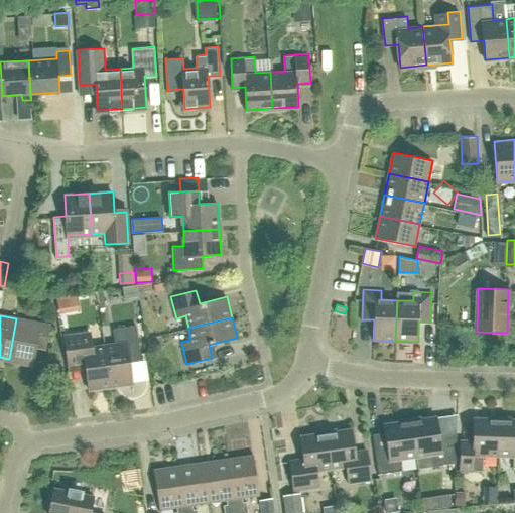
[(16,318),(9,359),(32,364),(36,345),(45,347),(49,326),(16,318)]
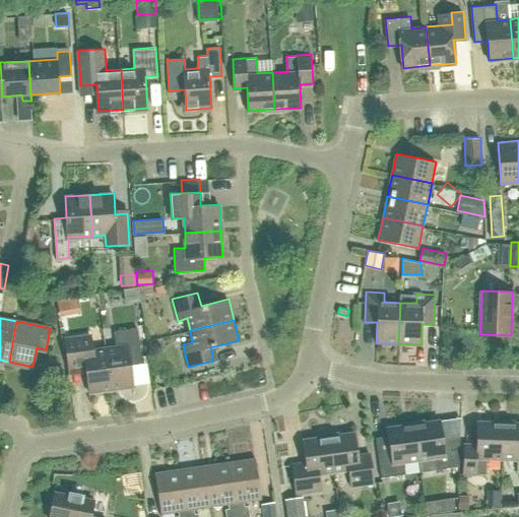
[(106,347),(112,388),(134,385),(131,364),(143,363),(138,327),(114,330),(117,346),(106,347)]
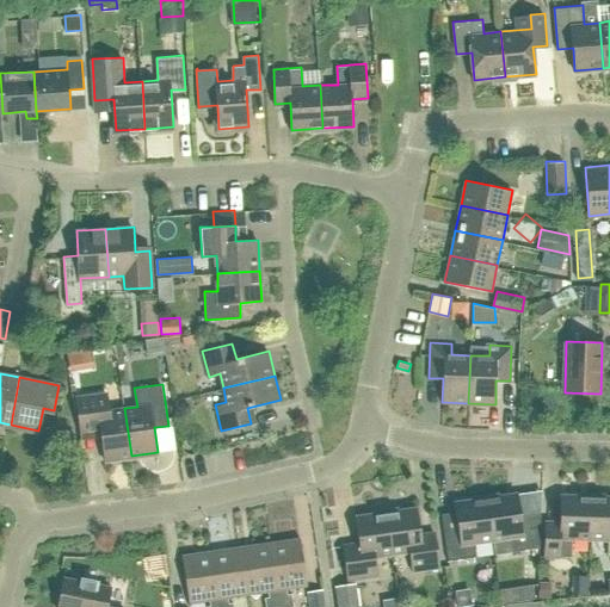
[(82,439),(102,435),(105,459),(131,456),(124,408),(110,410),(108,392),(76,397),(82,439)]
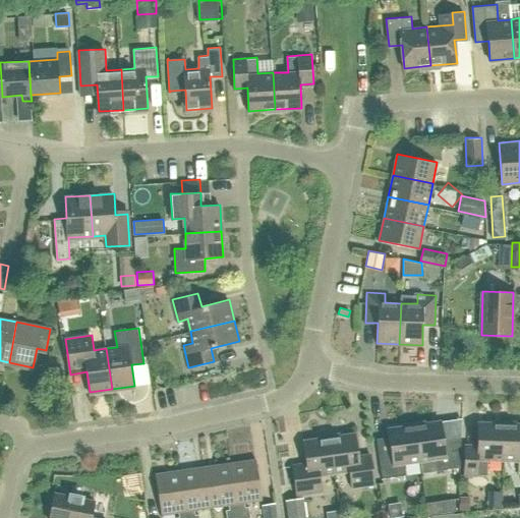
[(414,423),(419,460),(435,458),(437,470),(460,466),(461,437),(444,439),(441,420),(414,423)]
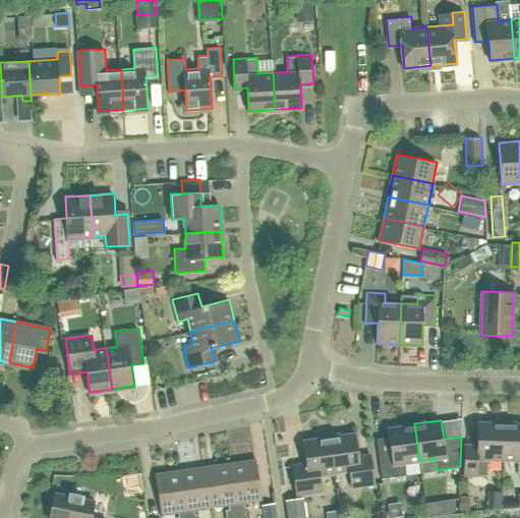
[(504,459),(505,422),(478,421),(477,445),(465,444),(464,473),(487,474),(488,458),(504,459)]
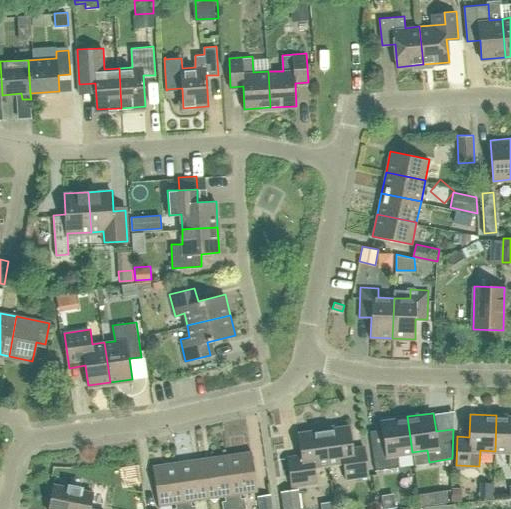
[(510,415),(496,415),(495,451),(509,451),(509,463),(510,463),(510,415)]
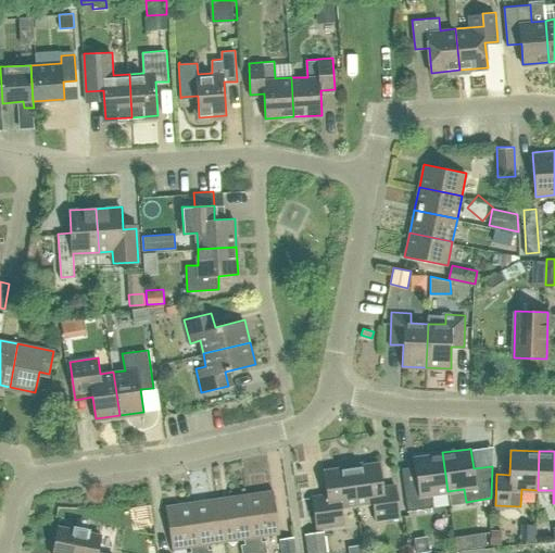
[(402,467),(408,510),(433,506),(431,493),(448,491),(442,452),(414,456),(416,465),(402,467)]
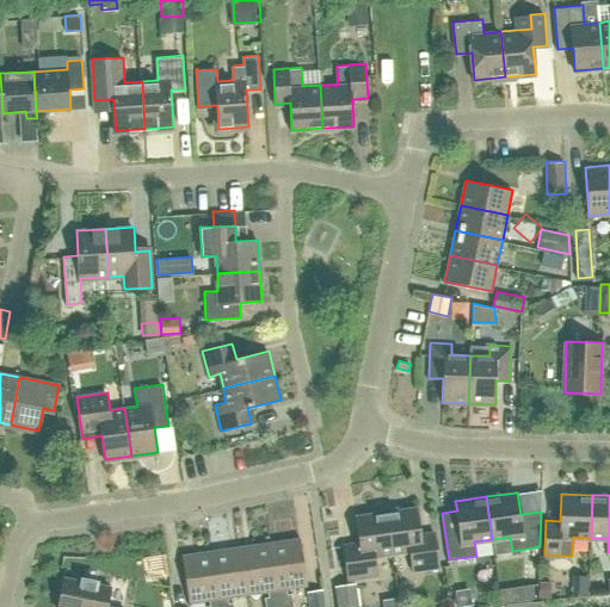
[(387,511),(392,553),(410,551),(412,570),(439,565),(435,531),(420,533),(417,507),(387,511)]
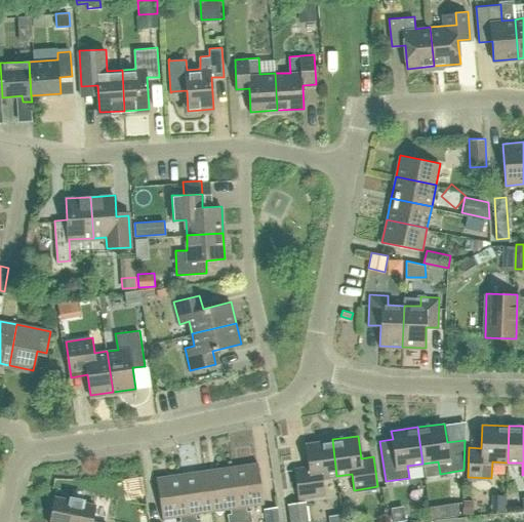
[(336,476),(332,439),(306,443),(309,466),(295,468),(299,497),(324,494),(322,478),(336,476)]
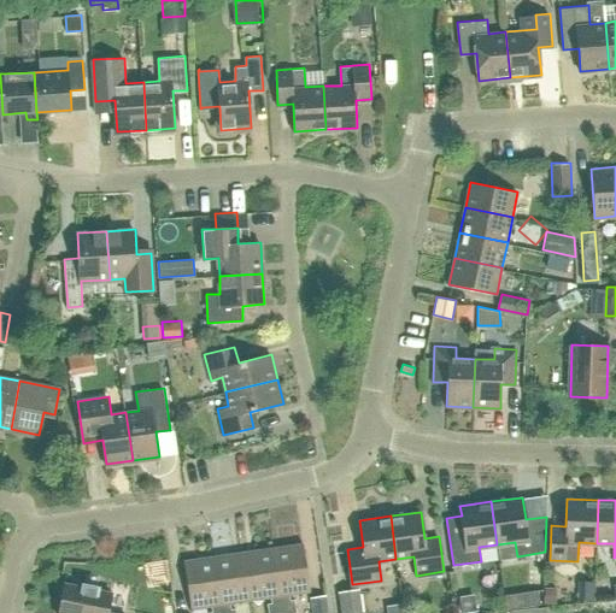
[(274,547),(282,612),(286,612),(297,612),(295,599),(291,599),(289,594),(311,590),(304,542),(274,547)]
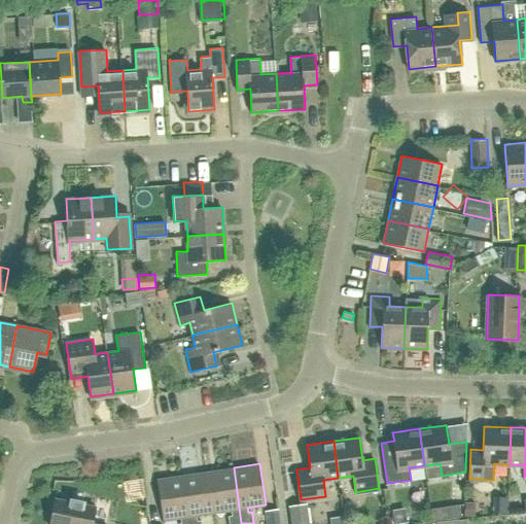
[(208,470),(214,512),(232,510),(232,514),(229,515),(230,523),(241,523),(234,467),(208,470)]
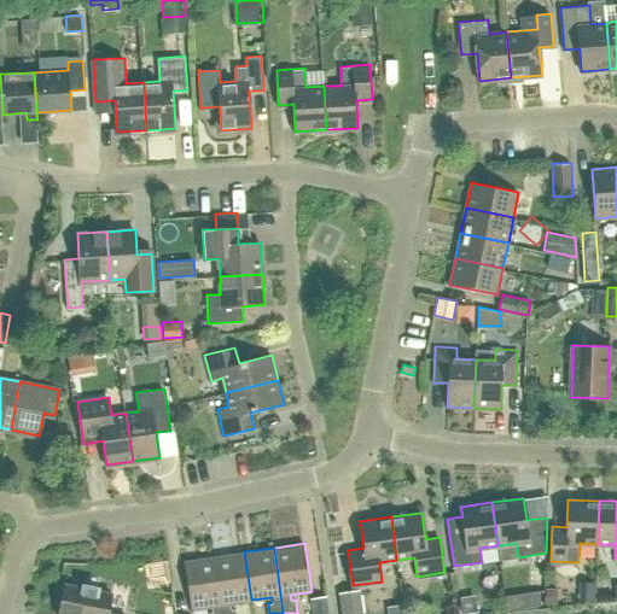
[(215,556),(222,613),(237,613),(237,608),(232,608),(231,603),(251,600),(244,551),(215,556)]
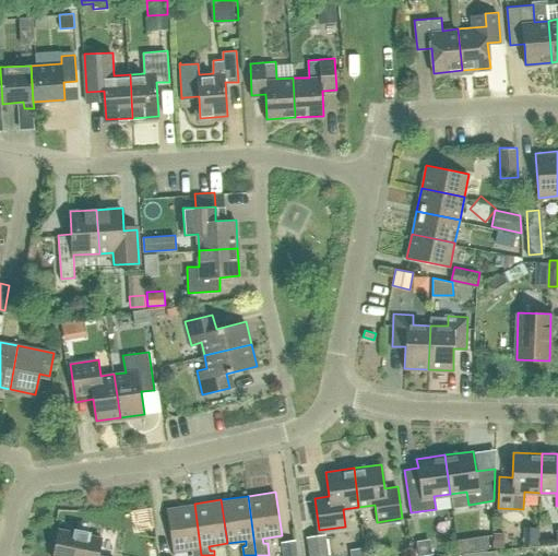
[(201,555),(194,504),(166,508),(173,552),(192,548),(192,554),(189,554),(188,555),(201,555)]
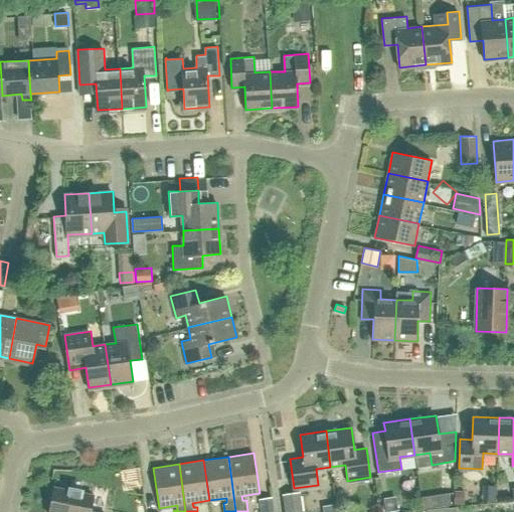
[(487,500),(496,501),(497,485),(488,484),(487,500)]
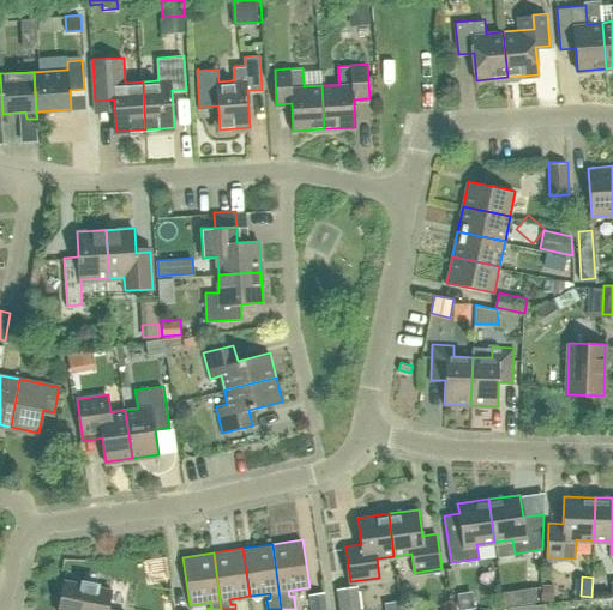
[(65,580),(58,609),(116,609),(108,608),(112,590),(65,580)]
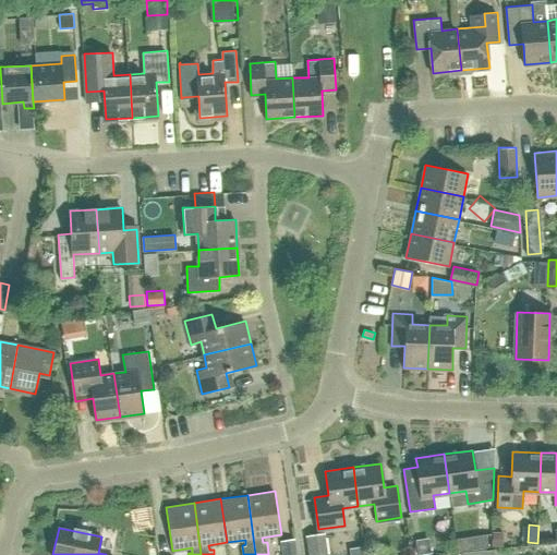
[(492,545),(503,545),(503,531),(493,531),(492,545)]
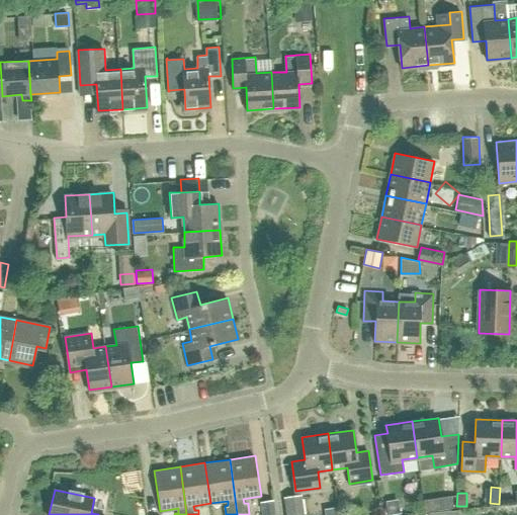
[(286,514),(305,514),(302,494),(283,496),(286,514)]
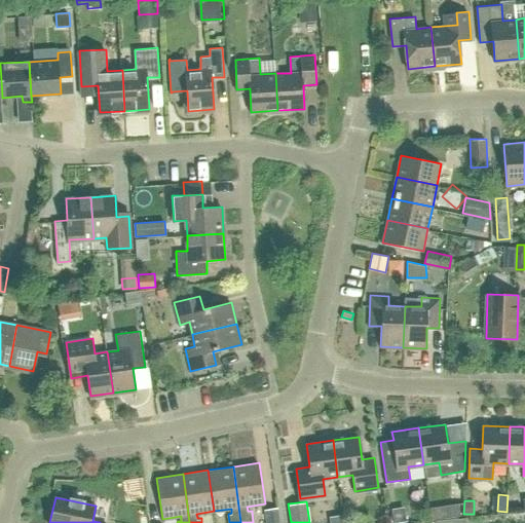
[(450,503),(452,516),(460,515),(458,502),(450,503)]
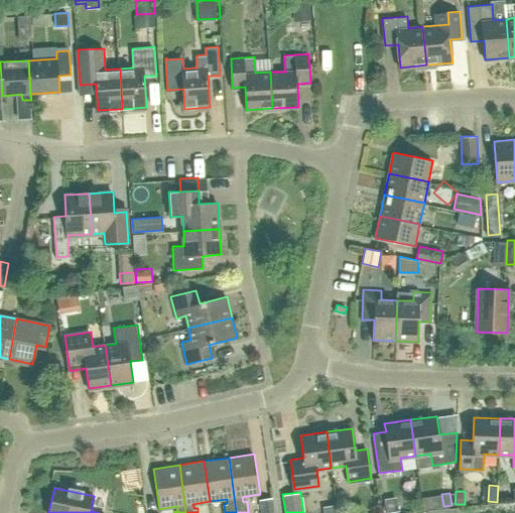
[(386,512),(398,510),(396,496),(384,498),(386,512)]
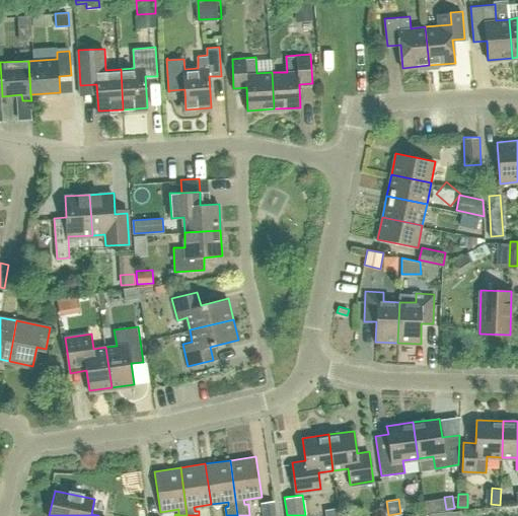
[(277,515),(275,500),(274,500),(262,502),(264,515),(277,515)]
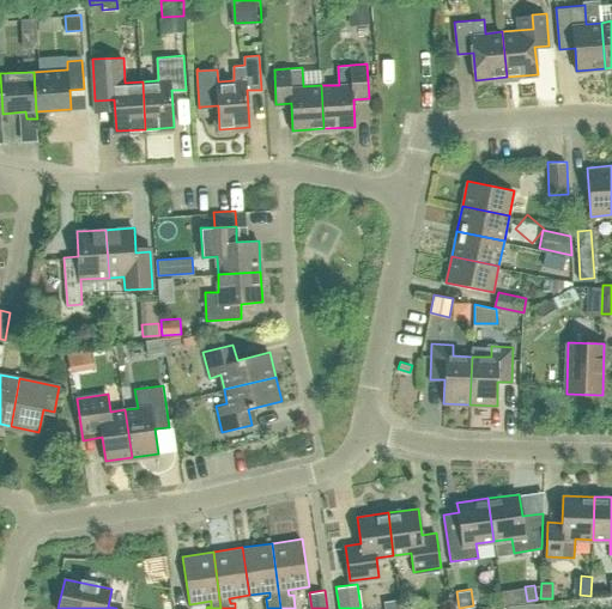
[(385,608),(400,608),(399,598),(383,601),(385,608)]
